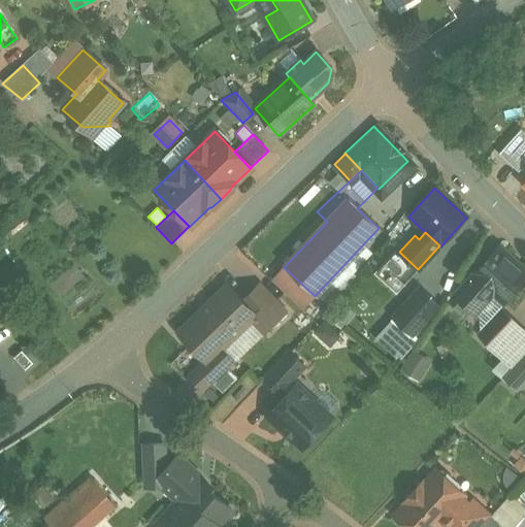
[(524,280),(524,272),(498,248),(472,275),(476,277),(492,293),(503,303),(524,280)]
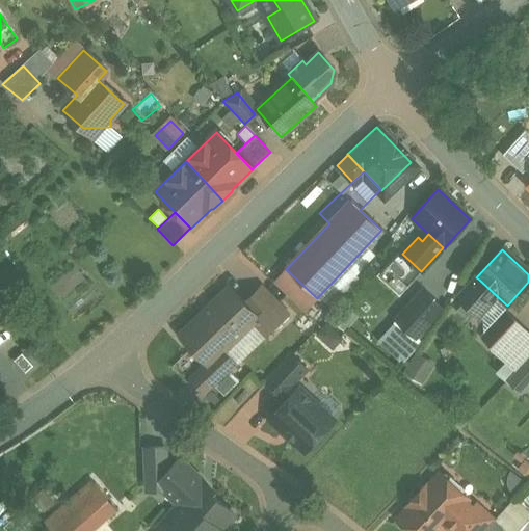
[(411,283),(389,263),(376,276),(398,296),(411,283)]
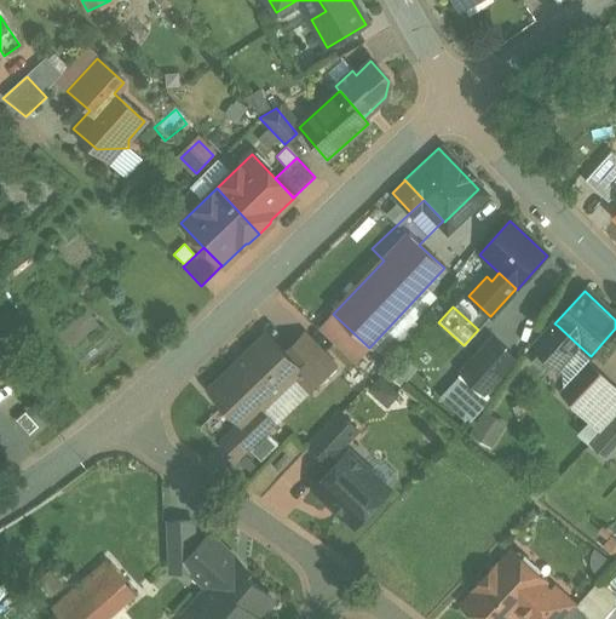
[(558,326),(554,330),(553,328),(535,348),(556,367),(577,344),(558,326)]
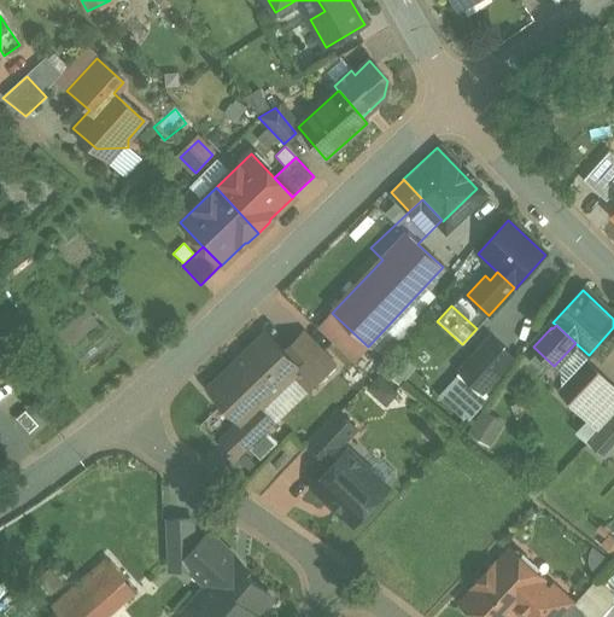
[(265,335),(208,389),(240,423),(241,424),(258,408),(292,376),(298,370),(282,353),(265,335)]
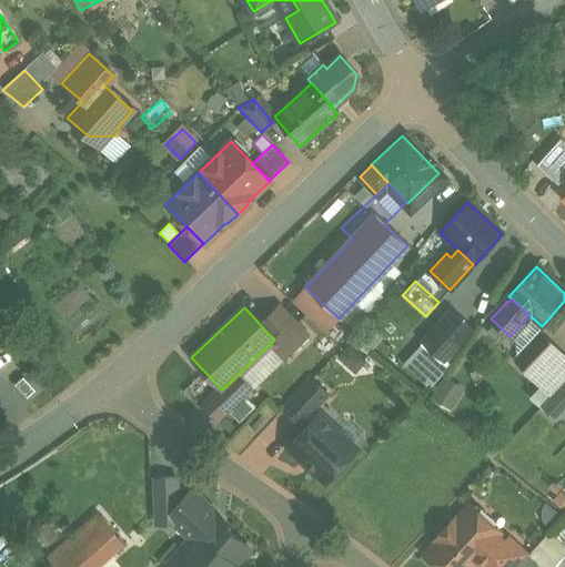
[(278,307),(260,324),(274,340),(269,345),(282,358),(305,336),(278,307)]
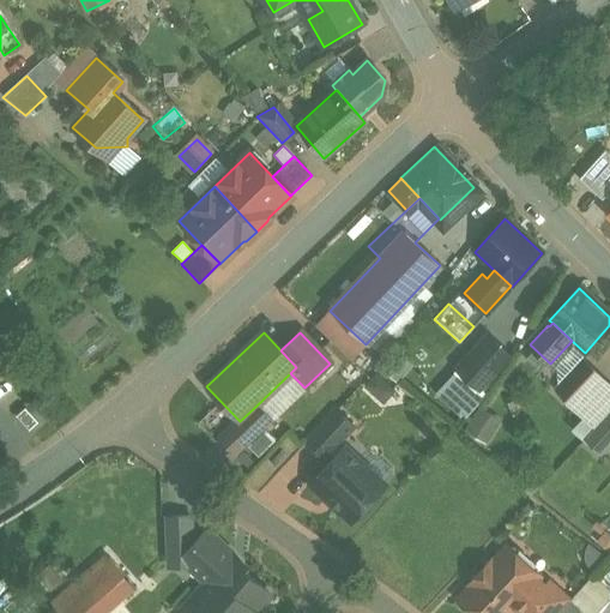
[(485,337),(457,370),(478,389),(507,358),(485,337)]
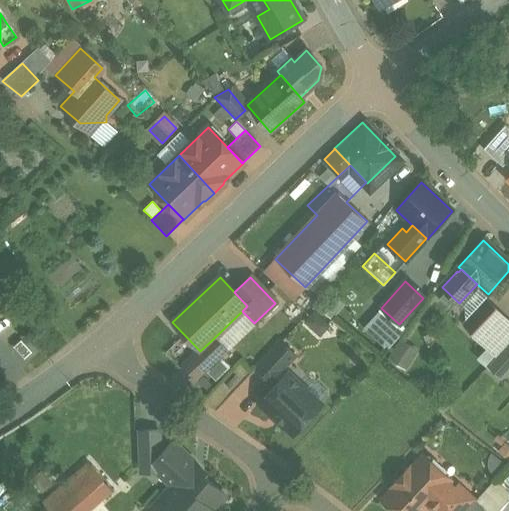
[(331,296),(319,310),(329,319),(342,305),(331,296)]
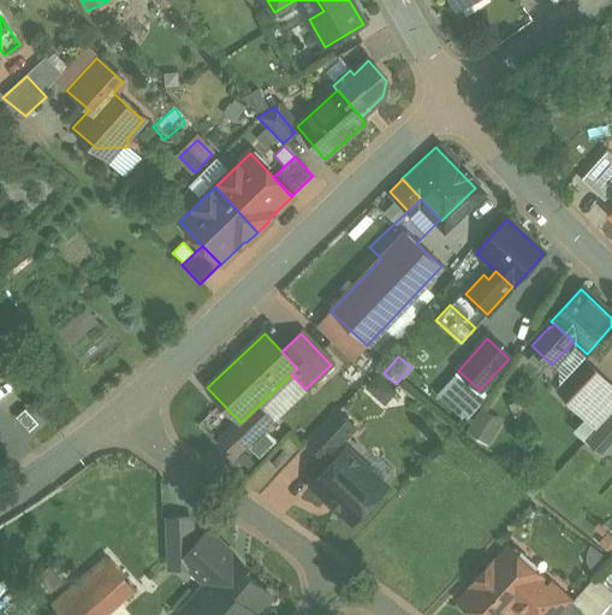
[(583,362),(557,390),(577,409),(602,382),(583,362)]
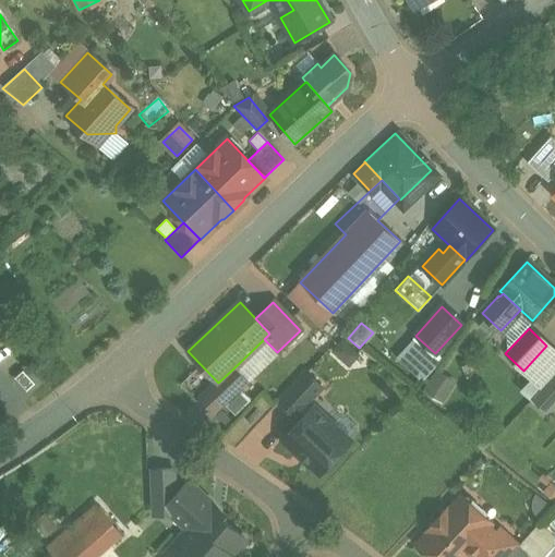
[(434,360),(414,342),(399,359),(419,376),(434,360)]
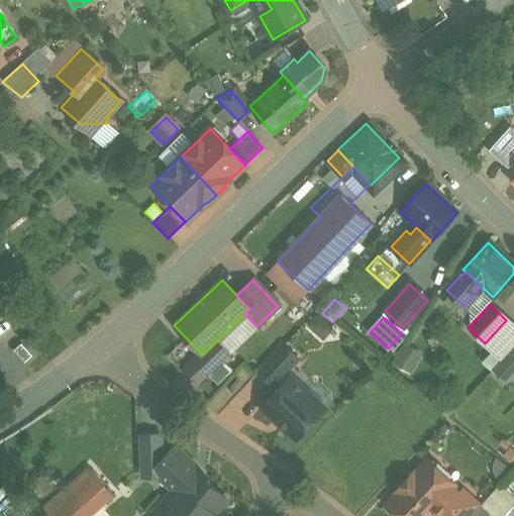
[(216,341),(202,354),(201,353),(184,369),(197,382),(227,352),(216,341)]
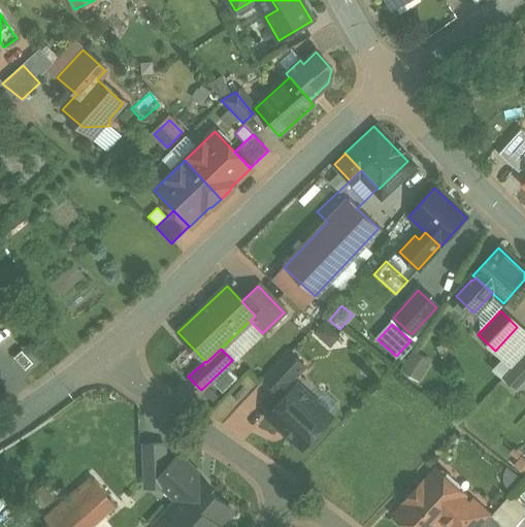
[(416,351),(402,370),(419,381),(432,362),(416,351)]
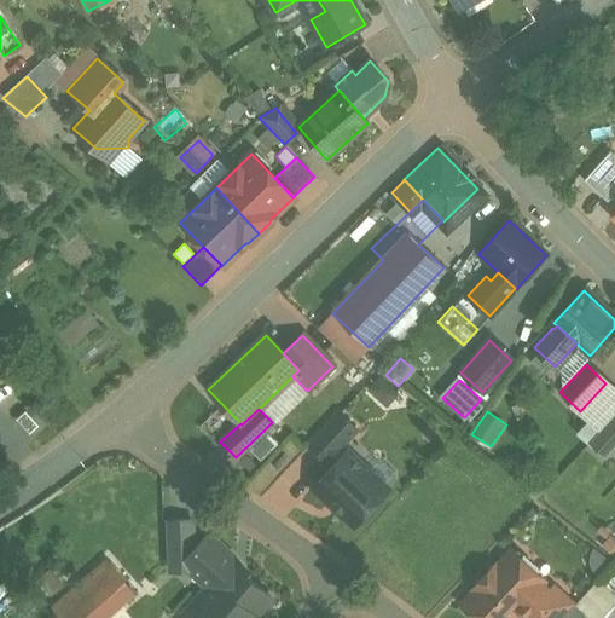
[(338,414),(308,445),(331,468),(344,454),(338,448),(355,431),(338,414)]
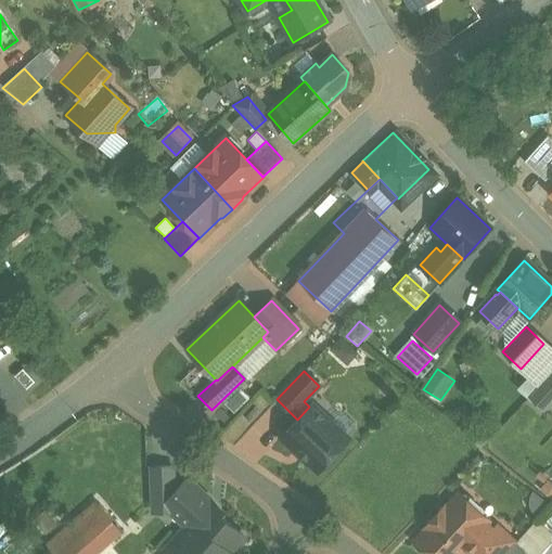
[(297,420),(279,439),(292,451),(295,451),(317,471),(346,439),(310,406),(309,407),(297,420)]
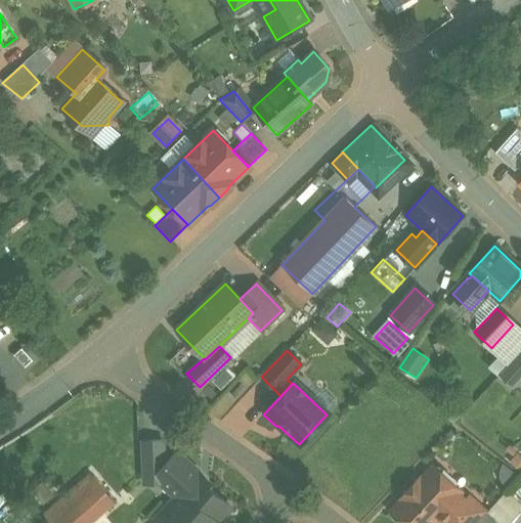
[(240,385),(229,395),(233,399),(243,389),(240,385)]
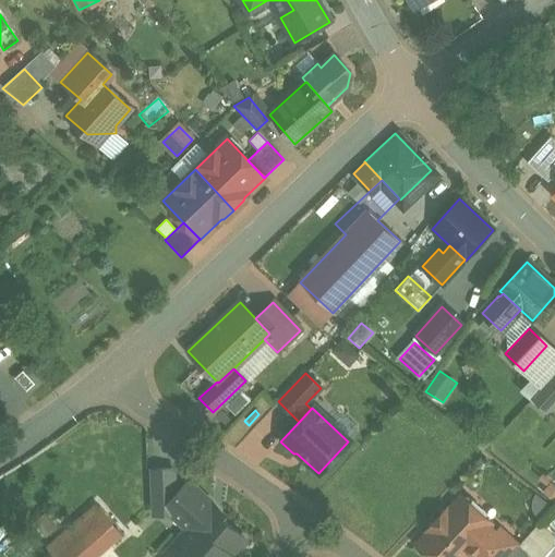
[(172,469),(152,470),(153,516),(163,515),(167,510),(164,507),(177,493),(172,488),(172,469)]
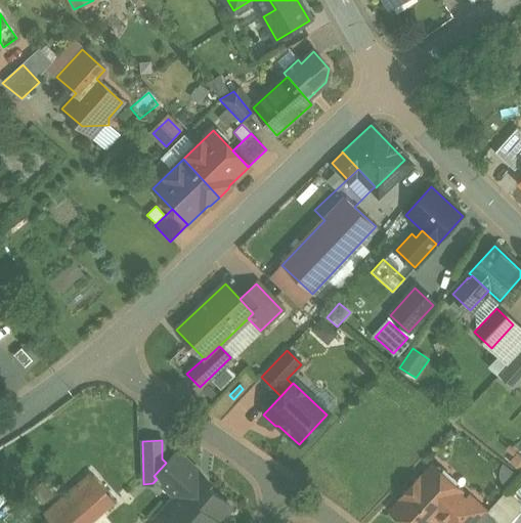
[(207,483),(175,453),(166,463),(154,476),(157,479),(176,496),(156,519),(160,522),(213,522),(228,507),(205,485),(207,483)]
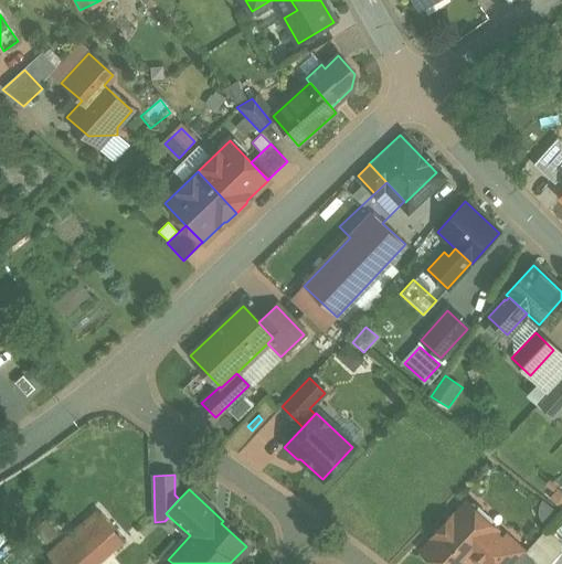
[(491,533),(465,508),(468,504),(467,503),(453,518),(452,517),(432,538),(433,540),(422,552),(434,563),(464,563),(470,557),(477,563),(479,563),(500,541),(492,534),(496,531),(495,530),(491,533)]
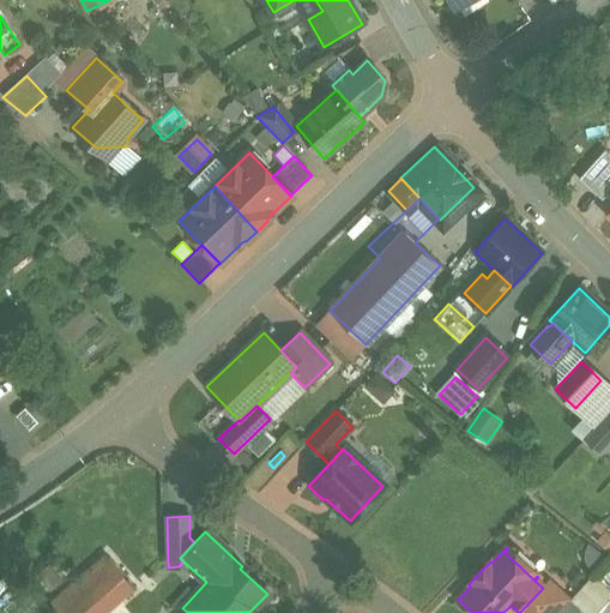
[(108,558),(53,606),(58,612),(104,612),(133,589),(124,577),(124,576),(108,558)]
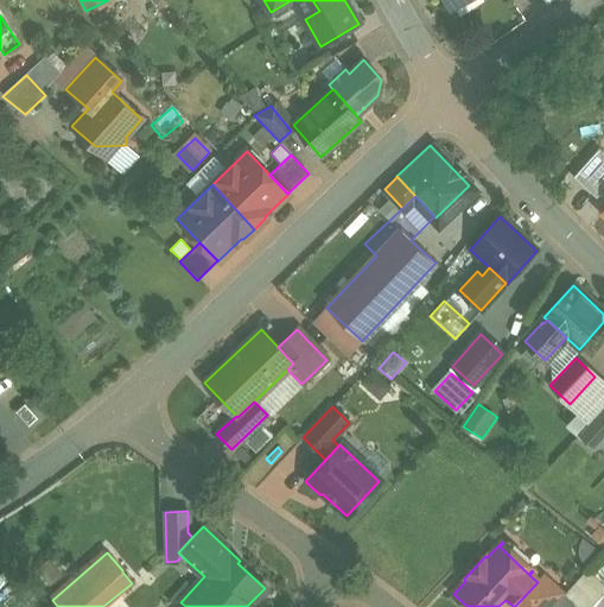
[(56,577),(45,563),(37,570),(49,583),(56,577)]
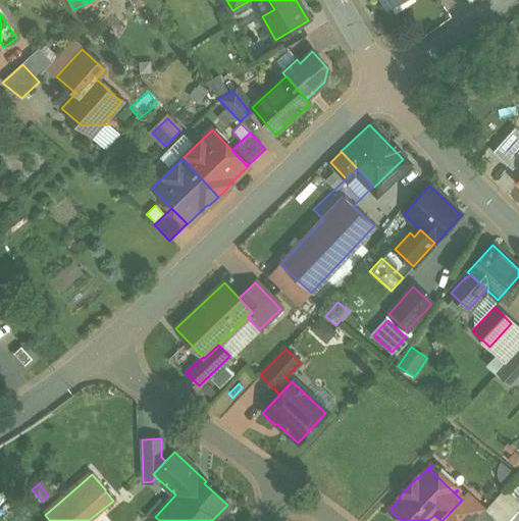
[(473,520),(482,511),(467,496),(462,500),(443,520),(473,520)]
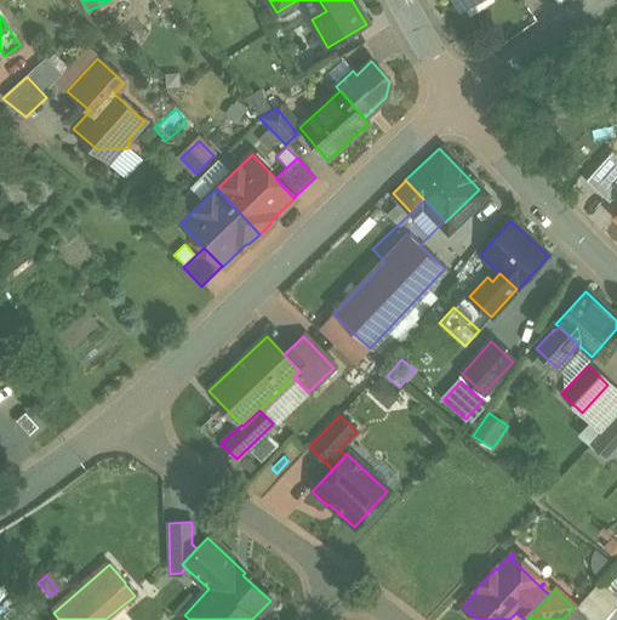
[(588,619),(575,607),(563,619),(588,619)]
